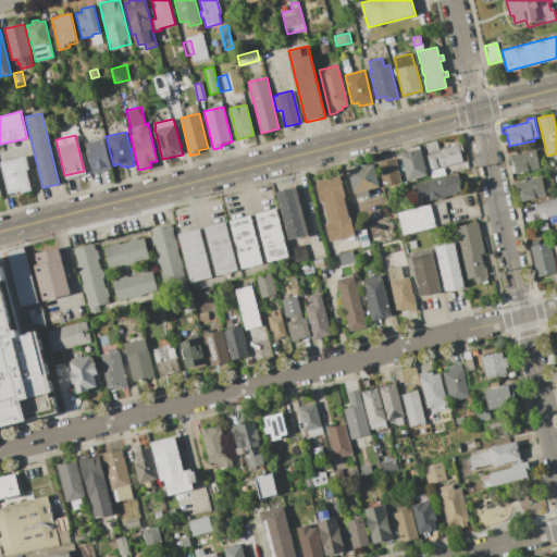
[(104,138),(112,169),(93,173),(85,143),(104,138)]
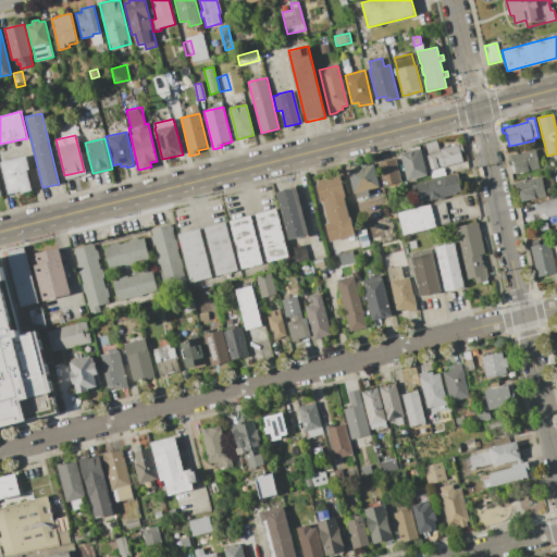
[(462,161),(431,169),(424,144),(437,141),(438,149),(458,145),(462,161)]
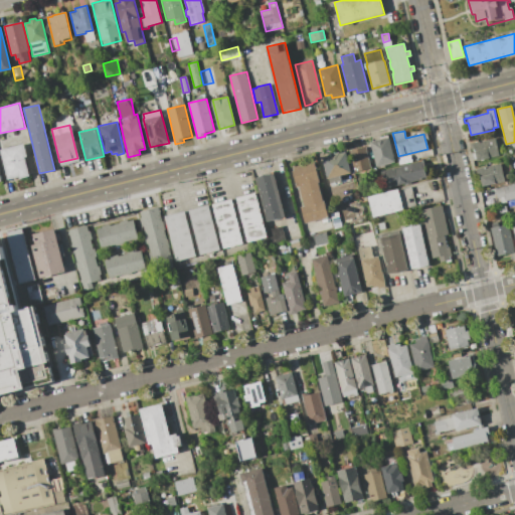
[(376,166),(370,142),(388,138),(394,162),(376,166)]
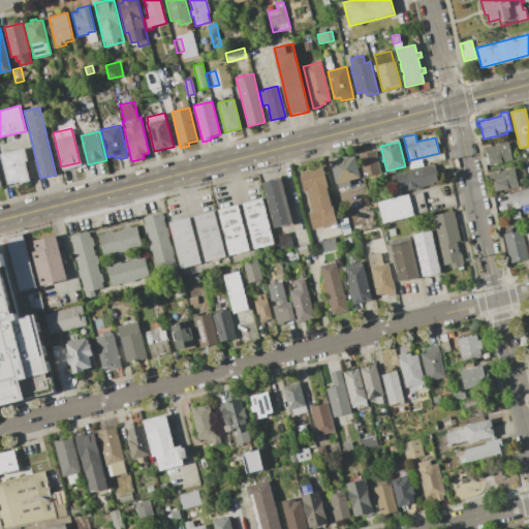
[(512,160),(490,165),(486,147),(508,142),(512,160)]
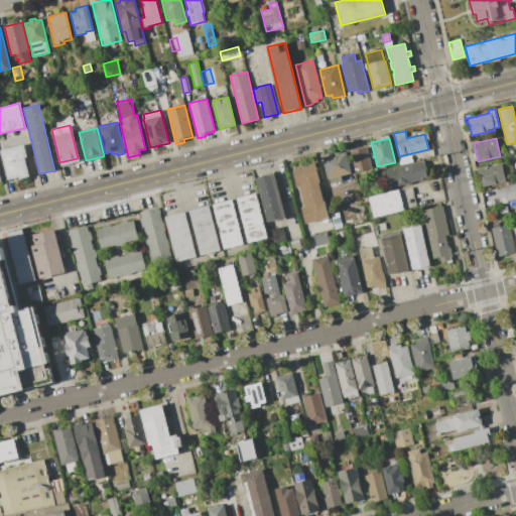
[(0,150),(22,144),(30,175),(18,178),(18,177),(7,179),(0,150)]
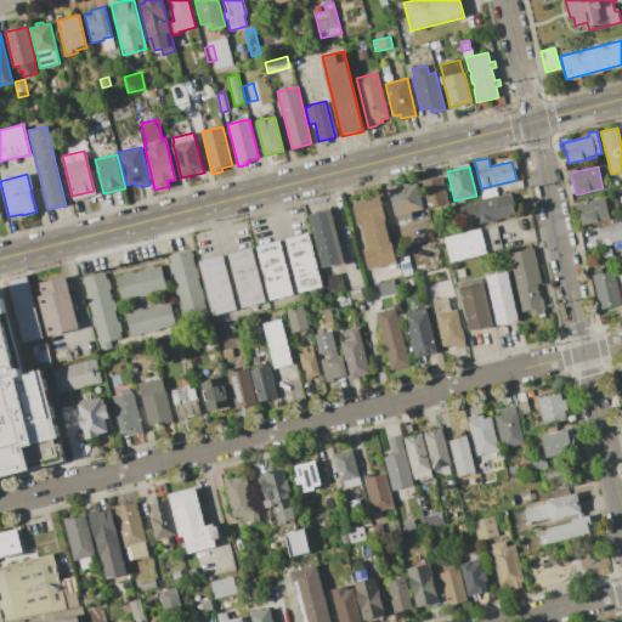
[(442,177),(448,204),(428,209),(422,182),(442,177)]
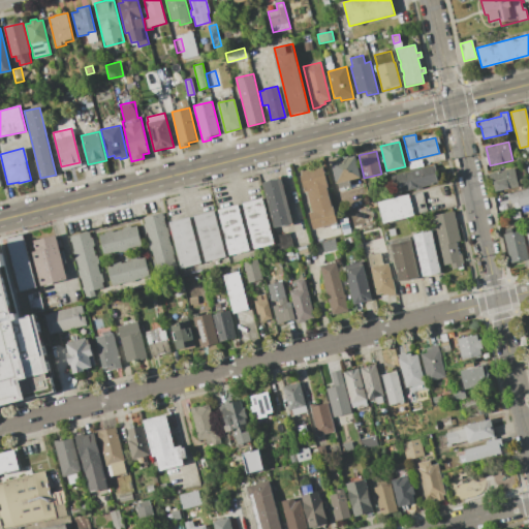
[(355,157),(361,178),(337,184),(332,162),(339,161),(339,159),(348,157),(348,158),(355,157)]
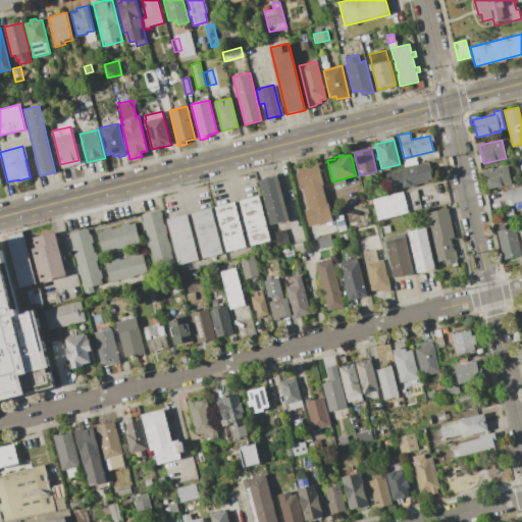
[(432,180),(390,191),(386,173),(428,163),(432,180)]
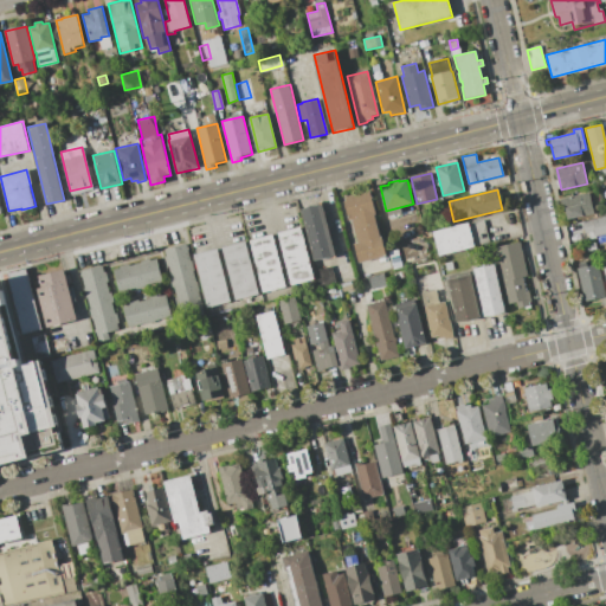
[(369,191),(385,256),(358,262),(353,243),(358,243),(352,220),(348,221),(342,198),(369,191)]
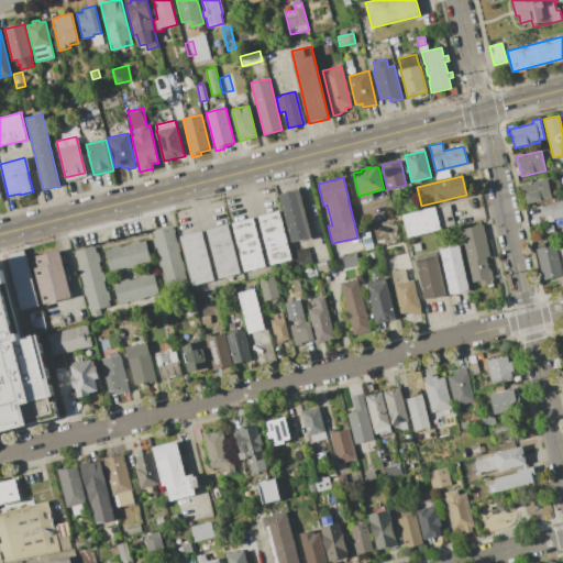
[(548,178),(552,198),(527,205),(523,189),(521,190),(520,185),(548,178)]
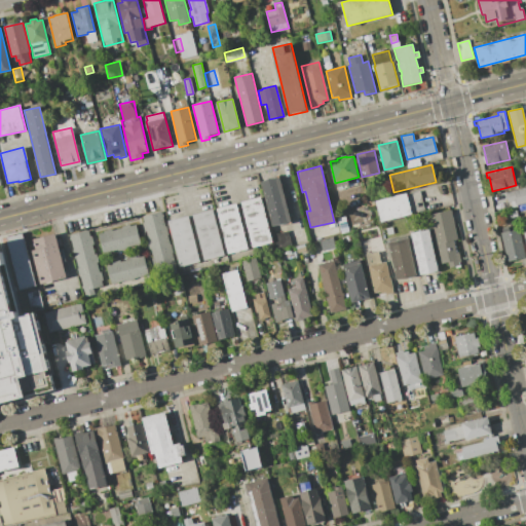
[(272,226),(261,182),(279,177),(290,222),(272,226)]
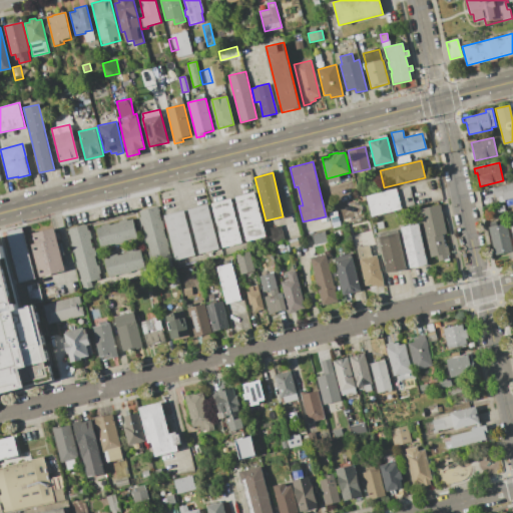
[(512,197),(500,201),(499,197),(496,197),(493,188),(512,183),(512,197)]
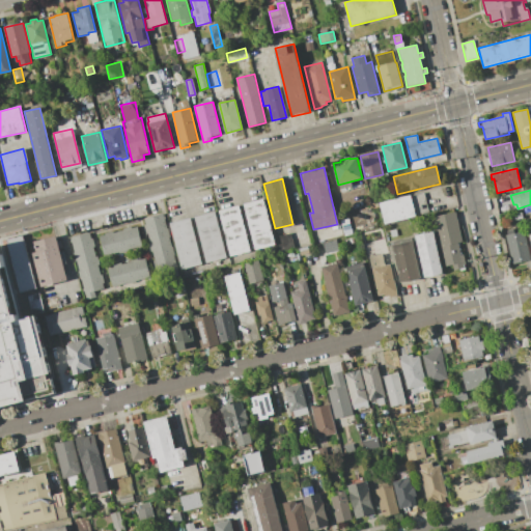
[(385,224),(380,202),(410,195),(411,196),(422,193),(427,214),(385,224)]
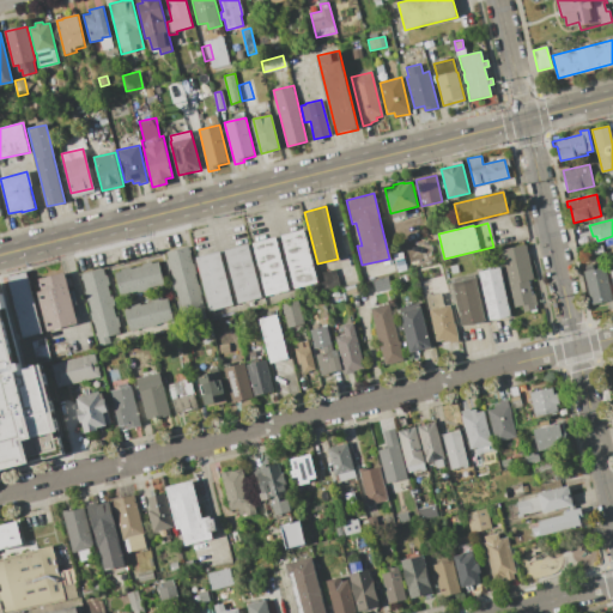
[(303,229),(316,283),(295,289),(280,235),(303,229)]
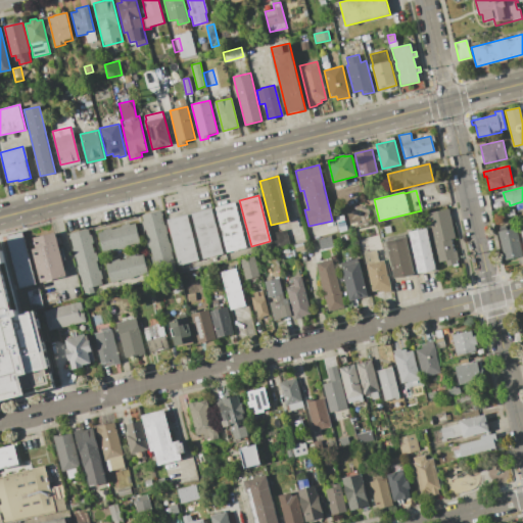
[(235,202),(246,247),(227,252),(216,206),(235,202)]
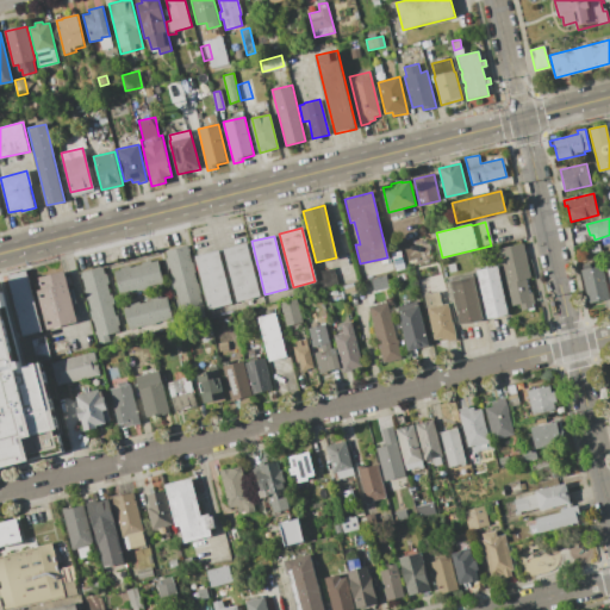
[(247,243),(260,296),(237,302),(224,248),(247,243)]
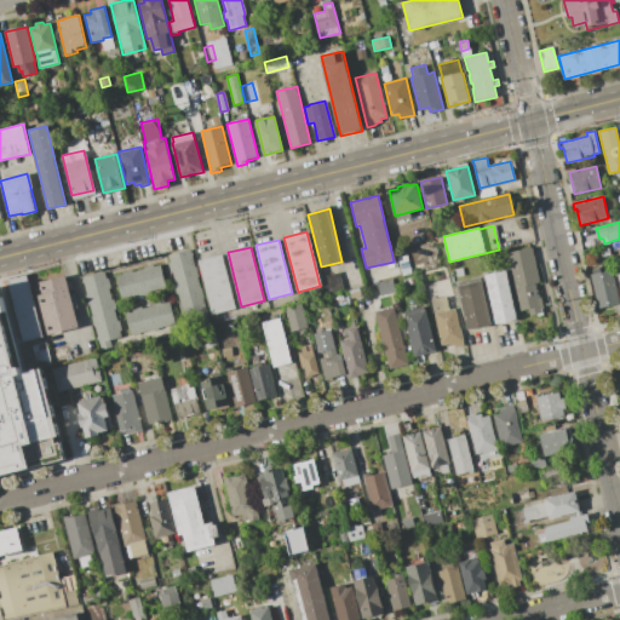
[(520,310),(515,287),(514,287),(506,253),(532,247),(540,283),(538,283),(544,313),(529,315),(528,309),(520,310)]
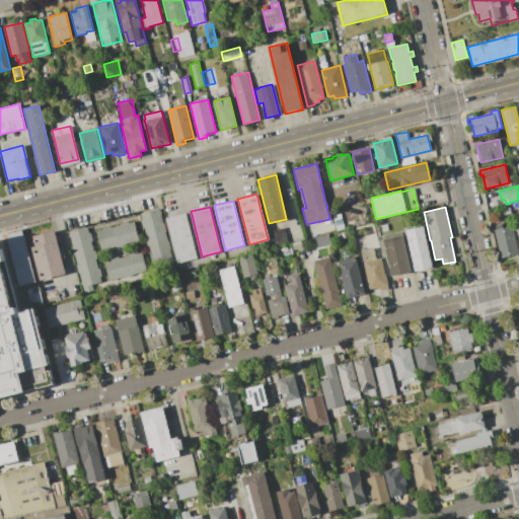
[(159,208),(172,265),(154,269),(140,213),(159,208)]
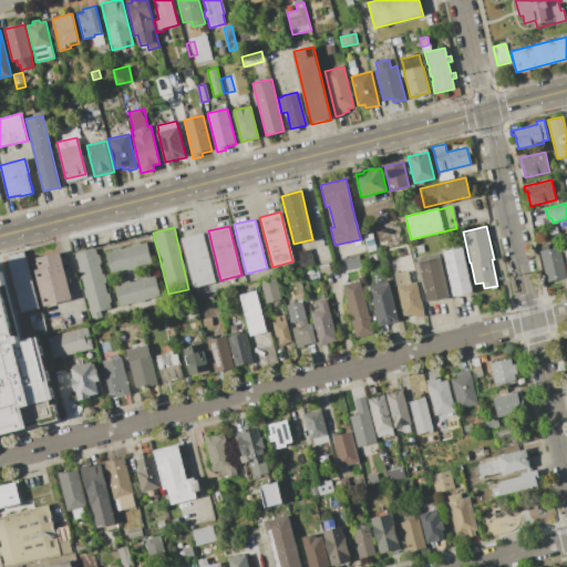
[(204,233),(216,282),(194,288),(182,238),(204,233)]
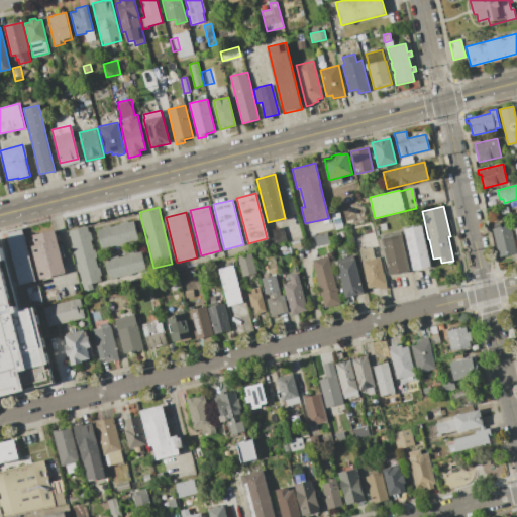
[(133,220),(138,240),(101,249),(96,229),(133,220)]
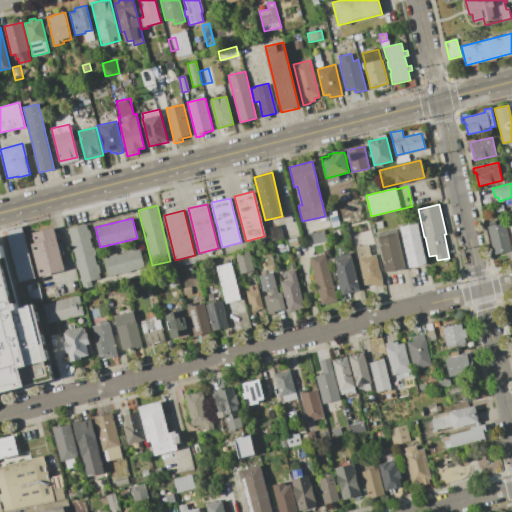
[(511,251),(493,255),(488,227),(490,226),(489,222),(496,221),(497,225),(506,223),(511,251)]
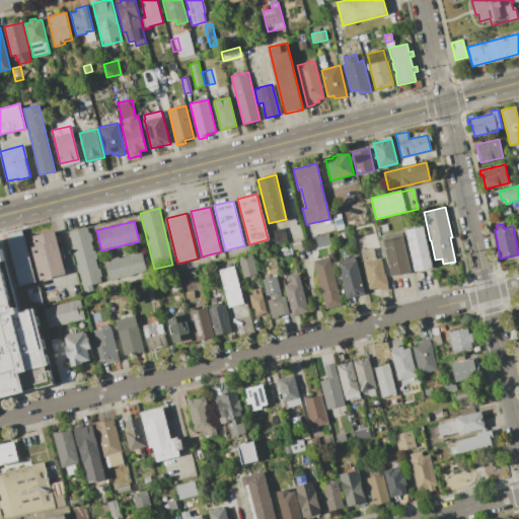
[(424,226),(433,267),(415,271),(405,230),(424,226)]
